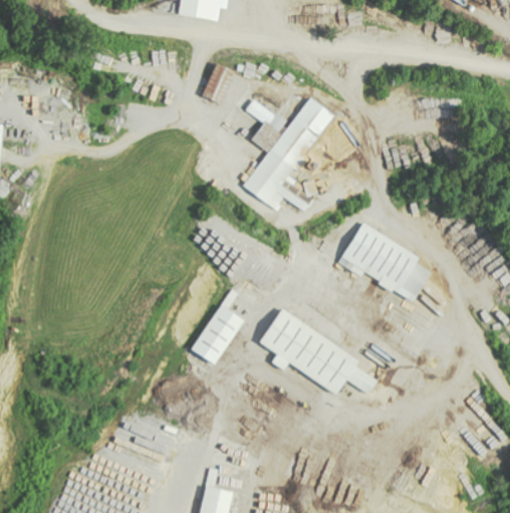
[(180,0),(178,15),(218,20),(220,7),(226,8),(227,0),(180,0)]
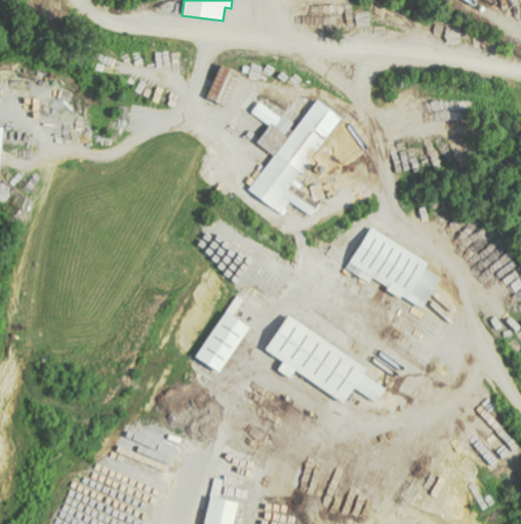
[(236,71),(222,64),(205,97),(221,105),(236,71)]
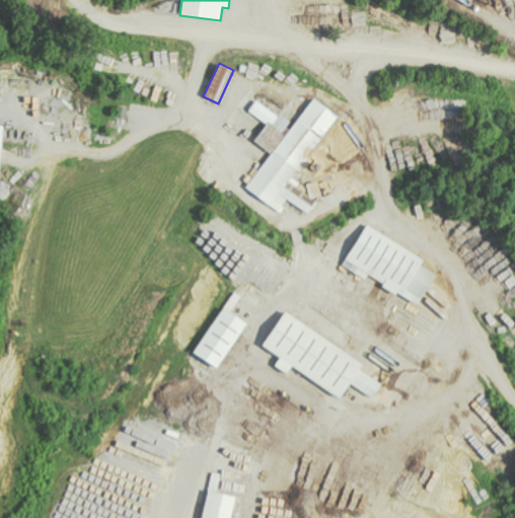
[(246,193),(281,209),(285,200),(309,212),(317,193),(298,183),(310,158),(311,159),(335,111),(305,96),(294,121),(252,101),(247,114),(267,122),(259,138),(266,142),(266,143),(270,144),(246,193)]
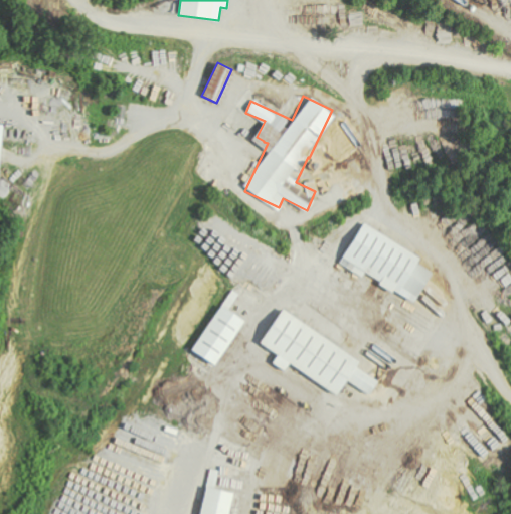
[(420,259),(364,222),(339,263),(361,278),(364,272),(413,304),(434,273),(417,263),(420,259)]
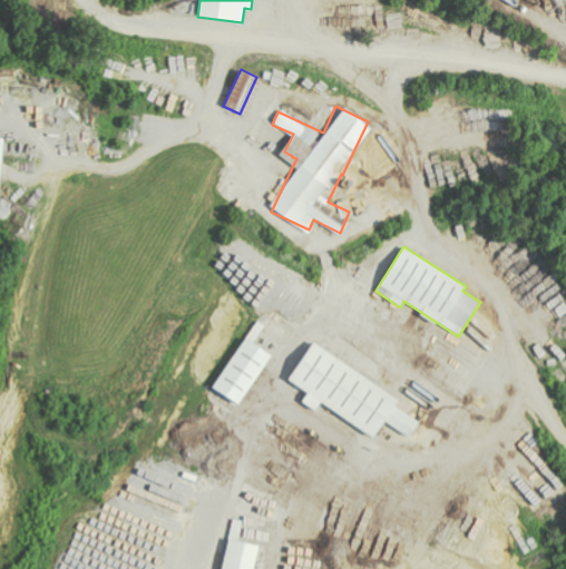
[(272,354),(245,336),(212,388),(238,404),(272,354)]
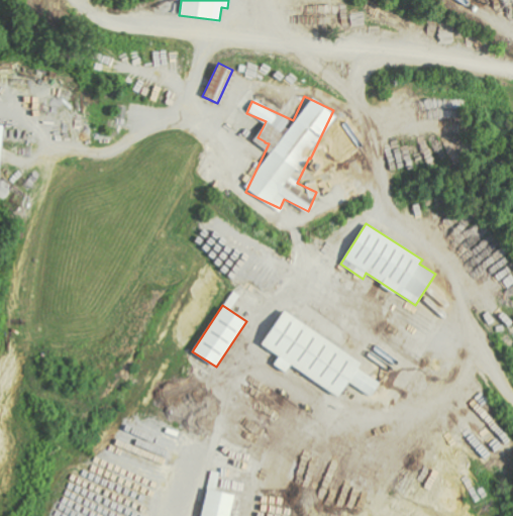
[(262,345),(279,354),(273,365),(286,373),(290,367),(339,396),(347,383),(371,397),(380,382),(357,369),(363,359),(282,311),(262,345)]
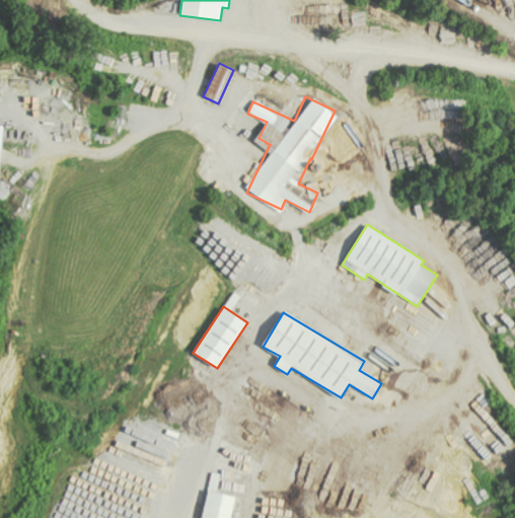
[(230,517),(235,496),(207,490),(201,517),(230,517)]
